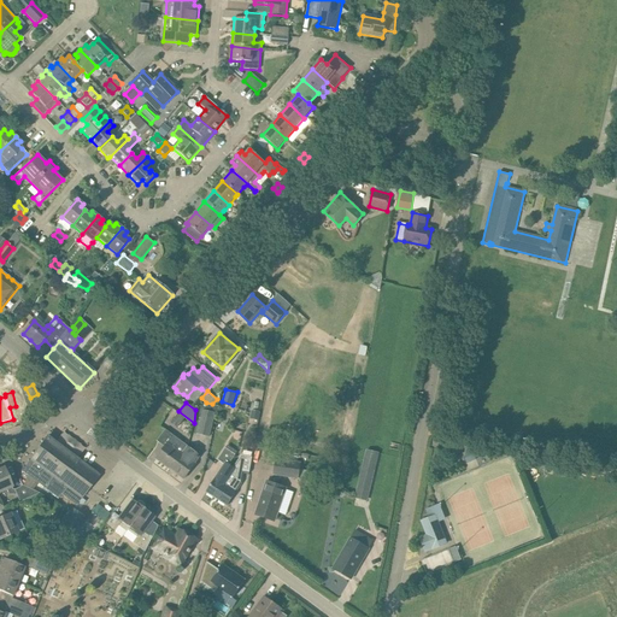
[(203,409),(197,433),(210,436),(216,412),(217,412),(219,406),(207,404),(206,410),(203,409)]
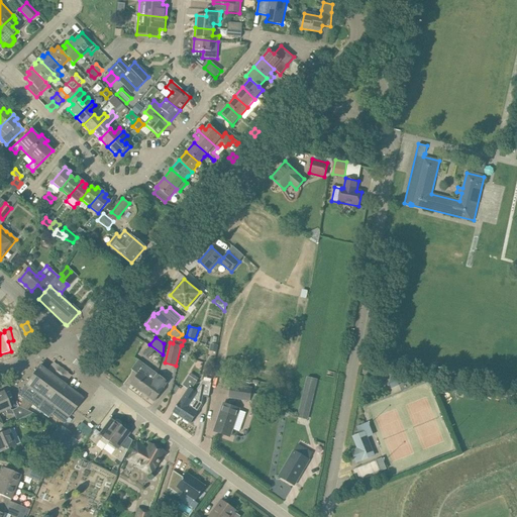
[(211,343),(209,350),(217,351),(218,344),(211,343)]
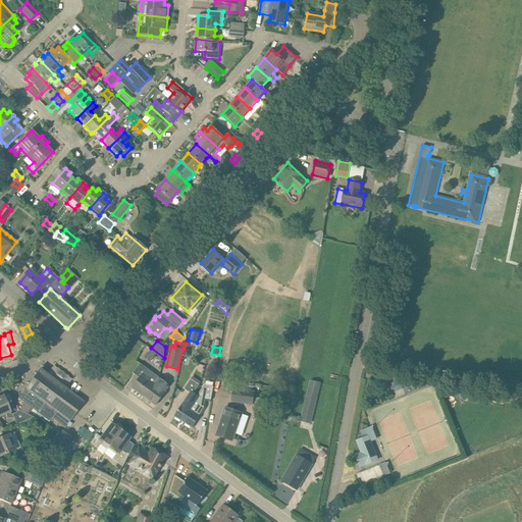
[(150,362),(157,353),(151,349),(145,357),(150,362)]
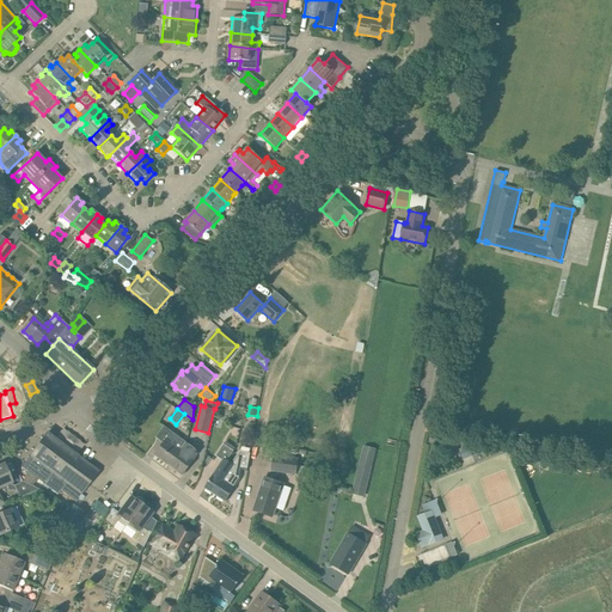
[(69,436),(72,427),(65,424),(62,434),(69,436)]
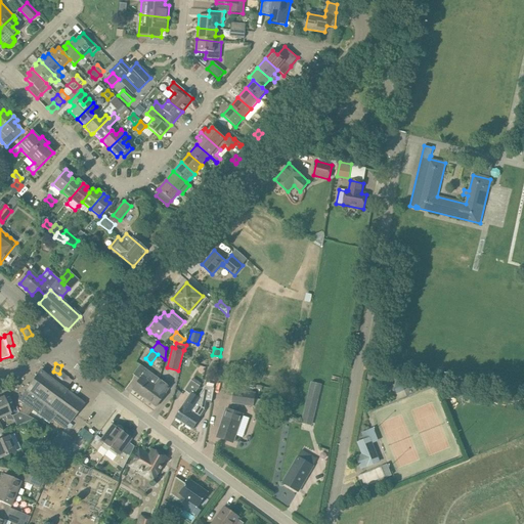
[(148,369),(133,390),(144,398),(159,380),(159,379),(160,378),(148,369)]
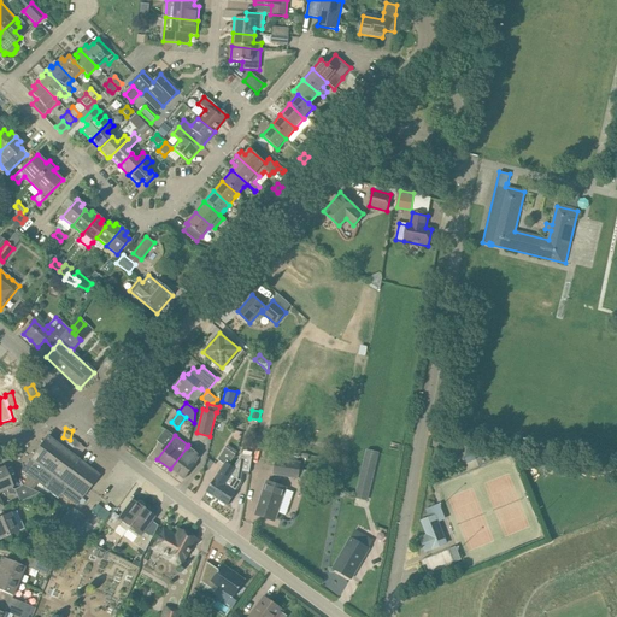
[(23,471),(47,489),(59,499),(62,495),(77,506),(82,499),(99,476),(86,465),(48,438),(23,471)]
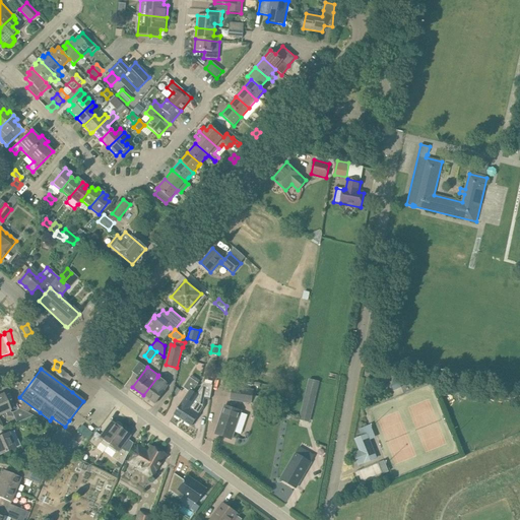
[(157,377),(143,395),(155,404),(165,391),(169,385),(157,377)]
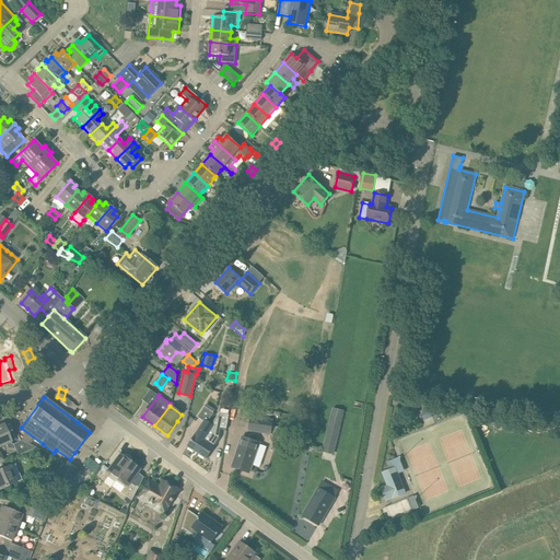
[(205,421),(188,447),(197,453),(201,446),(205,448),(208,443),(203,441),(209,432),(211,434),(213,431),(211,430),(213,427),(212,426),(208,422),(214,412),(205,406),(197,417),(205,421)]
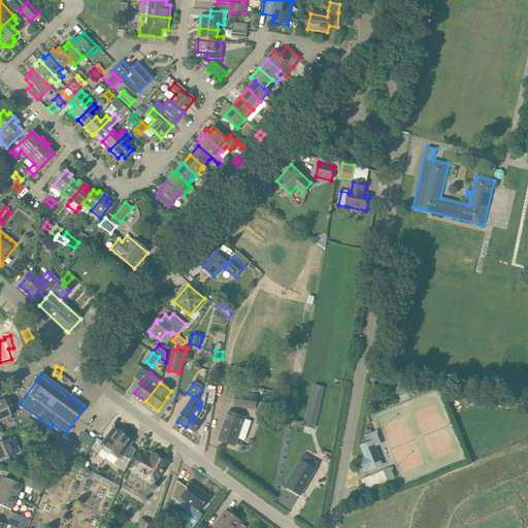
[(315,429),(324,388),(314,385),(304,427),(315,429)]
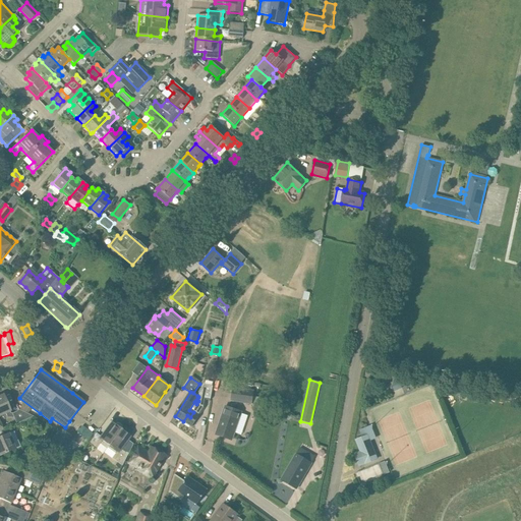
[(402,388),(398,380),(391,383),(394,391),(402,388)]
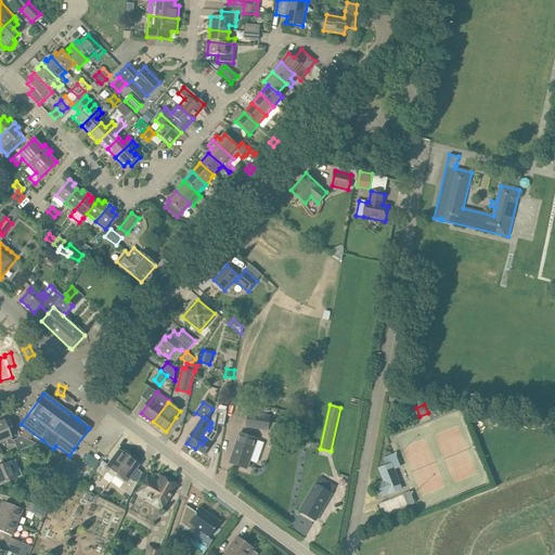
[(199,442),(195,449),(204,454),(218,435),(219,425),(224,426),(227,412),(218,411),(210,422),(211,423),(209,426),(211,427),(209,430),(207,428),(202,437),(206,439),(203,444),(199,442)]
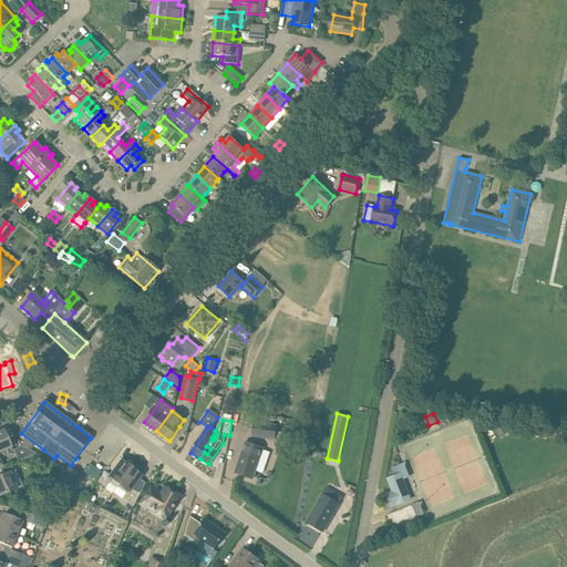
[(254,421),(251,436),(275,441),(275,440),(280,441),(282,432),(276,432),(277,425),(254,421)]
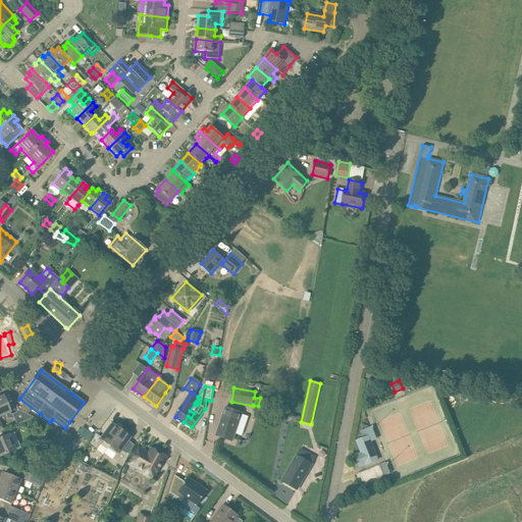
[(10,414),(3,398),(0,399),(0,416),(5,415),(7,418),(13,419),(16,425),(34,418),(19,411),(12,414),(10,414)]
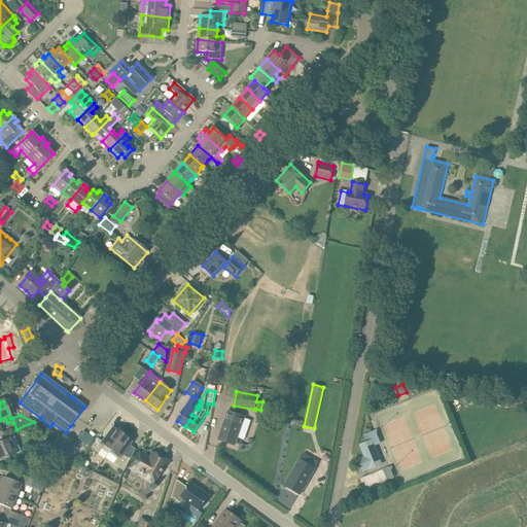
[(218,440),(235,446),(244,418),(227,413),(218,440)]
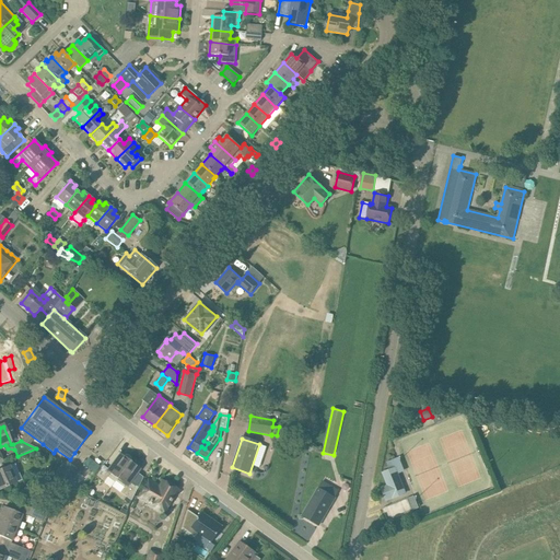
[(104,466),(95,477),(104,483),(108,478),(115,483),(116,481),(117,481),(130,463),(129,464),(119,456),(108,470),(104,466)]
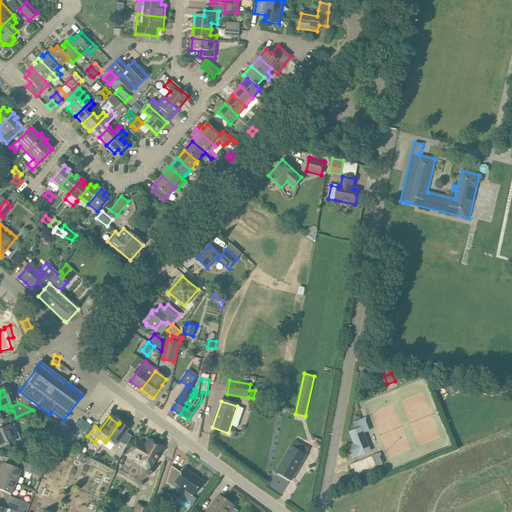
[(354,444),(349,446),(353,458),(371,451),(362,428),(359,421),(353,423),(356,430),(350,433),(354,444)]
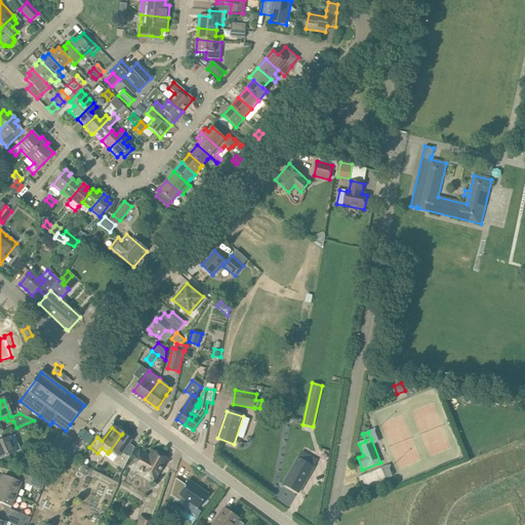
[(62,433),(51,446),(66,456),(76,443),(62,433)]
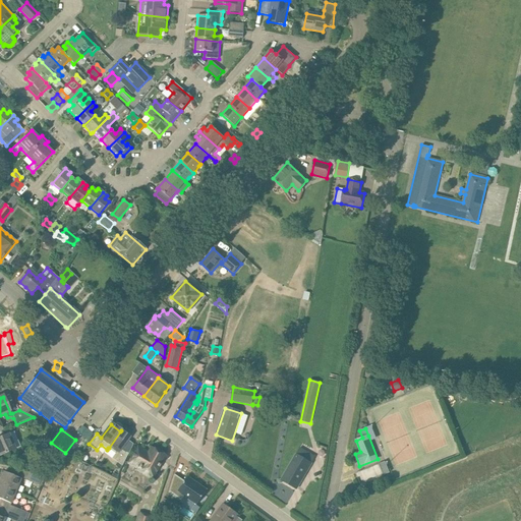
[(109,448),(116,454),(112,459),(123,466),(128,455),(121,450),(130,438),(121,430),(109,448)]
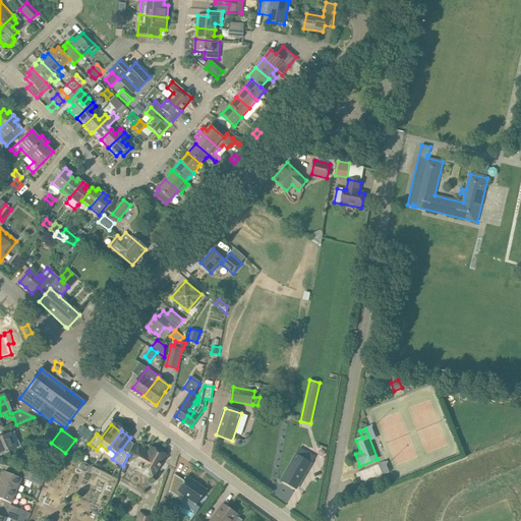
[(8,435),(0,438),(0,455),(0,456),(15,449),(8,435)]
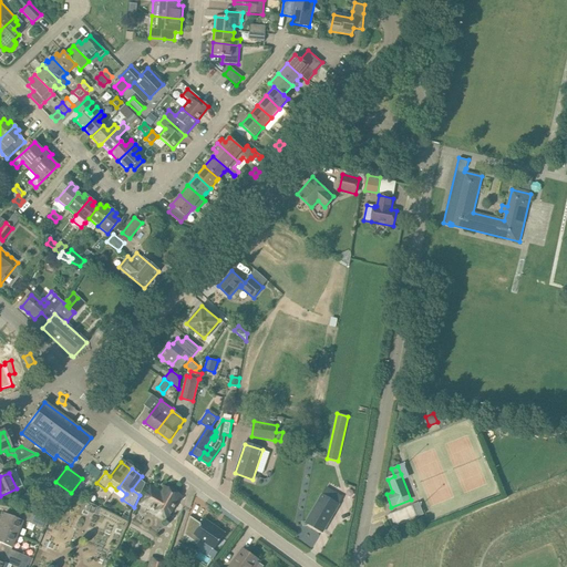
[(151,511),(150,513),(166,522),(181,496),(165,487),(162,494),(150,487),(140,505),(151,511)]
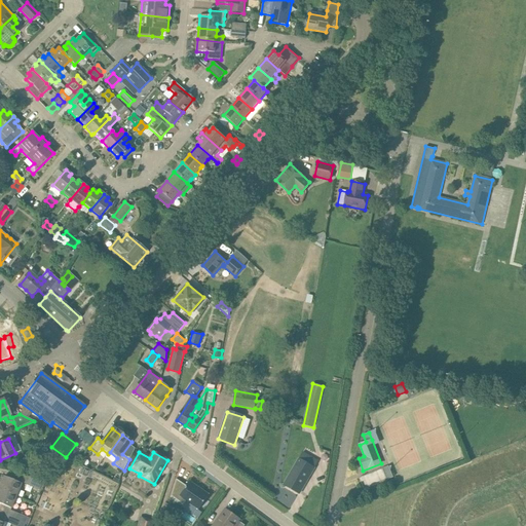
[(299,494),(314,468),(314,467),(318,461),(303,452),(299,459),(284,485),(299,494)]
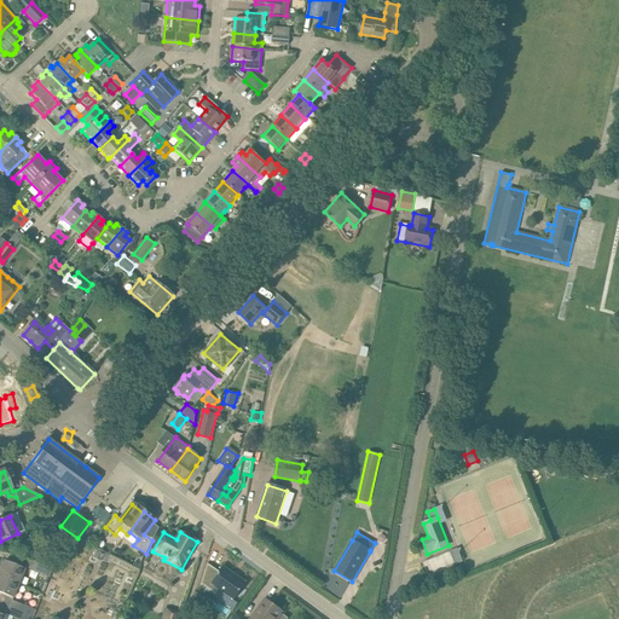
[(451,566),(464,562),(461,549),(447,551),(451,566)]
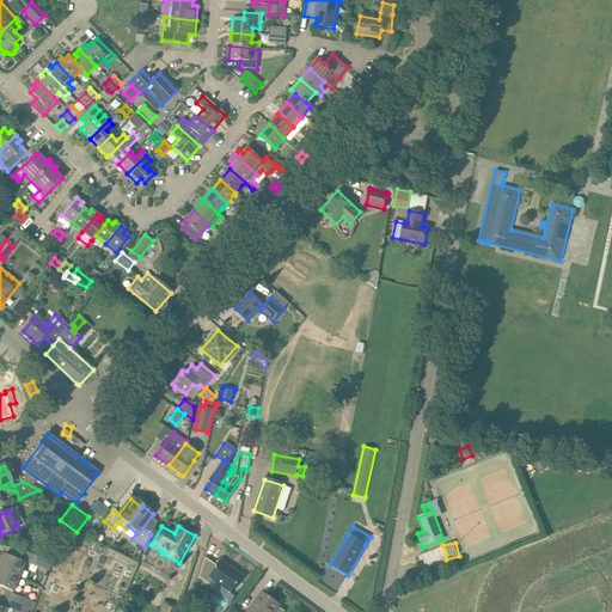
[(51,556),(35,549),(32,556),(48,563),(51,556)]
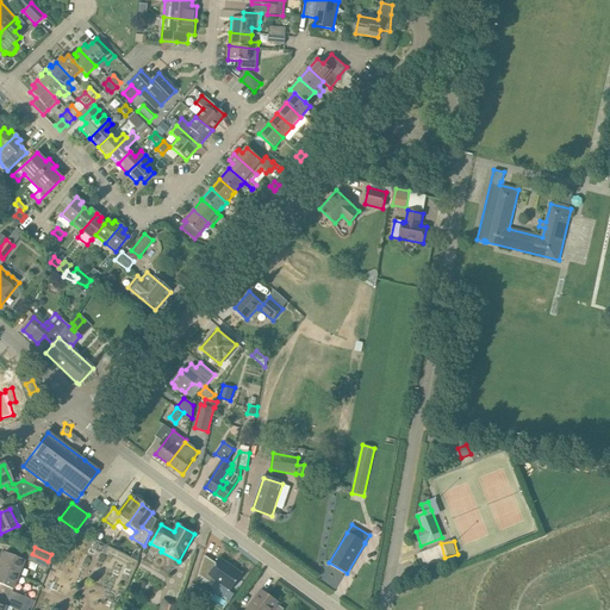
[(0,560),(2,561),(0,565),(0,567),(19,576),(25,561),(6,553),(5,555),(2,554),(0,559),(0,560)]
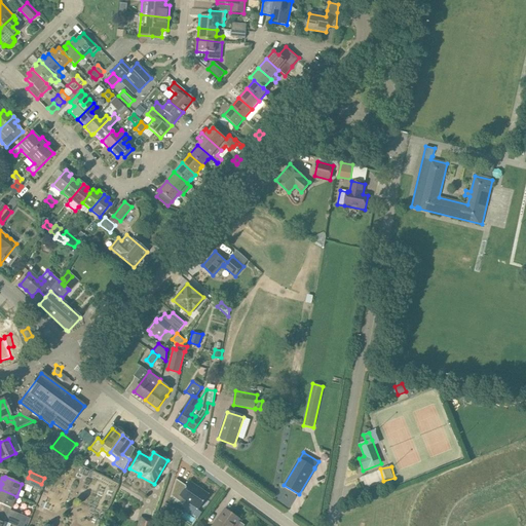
[(26,484),(39,489),(41,484),(28,478),(26,484)]
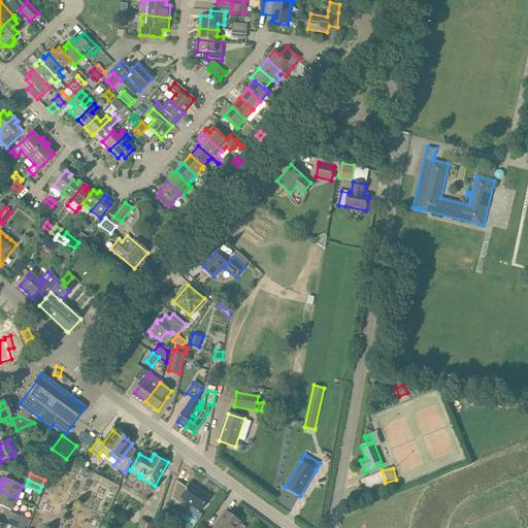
[(200,512),(210,497),(190,483),(187,488),(176,481),(171,498),(185,507),(187,503),(200,512)]
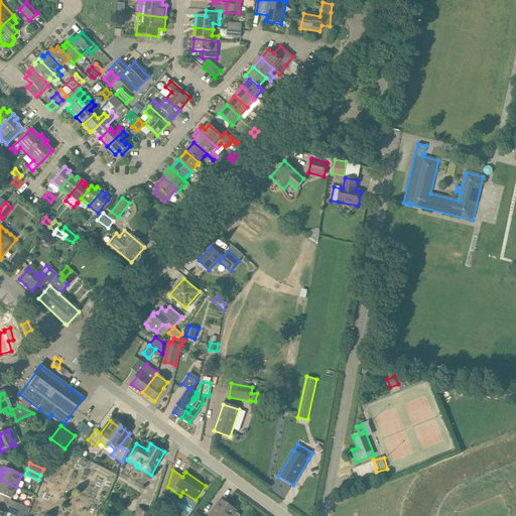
[(0,495),(11,500),(16,487),(0,480),(0,495)]
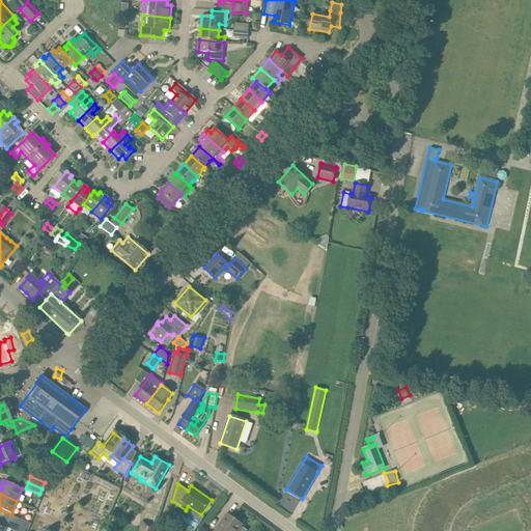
[(242,525),(227,513),(215,530),(242,530),(245,528),(242,526),(242,525)]
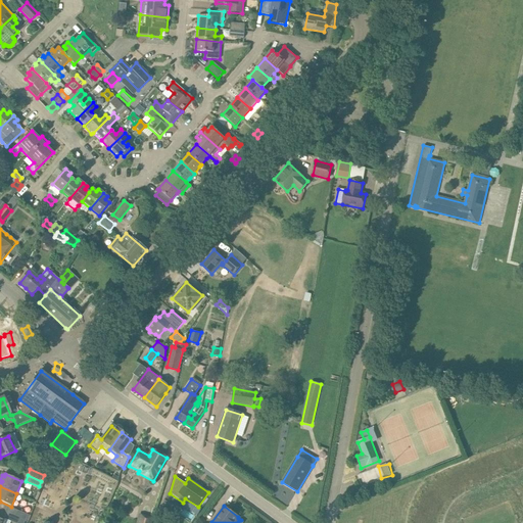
[(28,515),(8,507),(6,513),(8,514),(26,521),(28,515)]
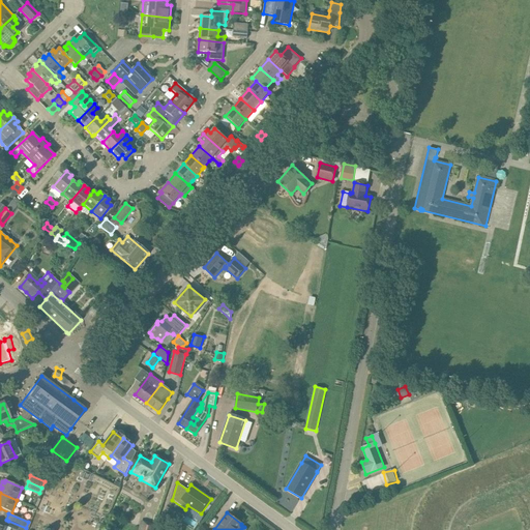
[(24,529),(26,528),(8,521),(5,527),(11,529),(24,529)]
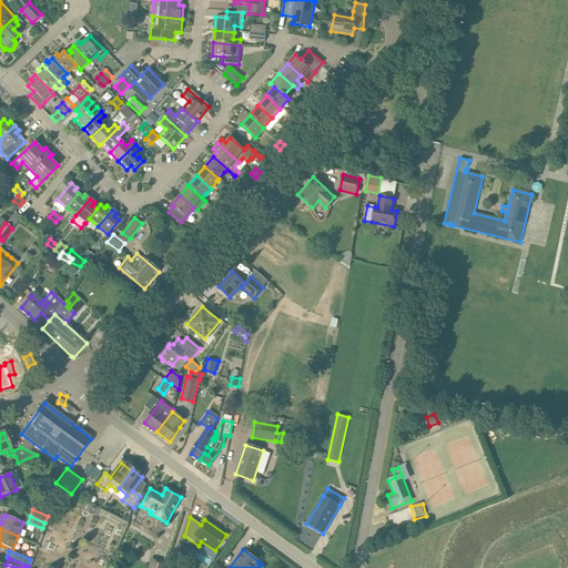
[(151,559),(148,567),(164,567),(166,564),(165,564),(165,563),(152,558),(152,559),(151,559)]
